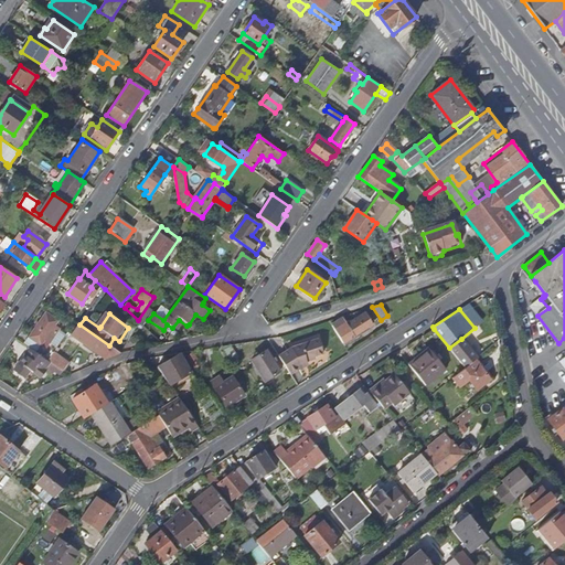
[(331,324),(343,343),(373,324),(365,313),(347,324),(342,318),(331,324)]
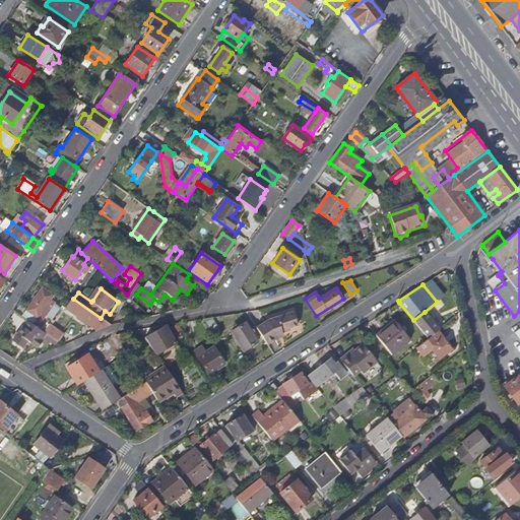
[(43,289),(27,311),(38,317),(41,313),(45,316),(54,303),(50,301),(53,296),(43,289)]
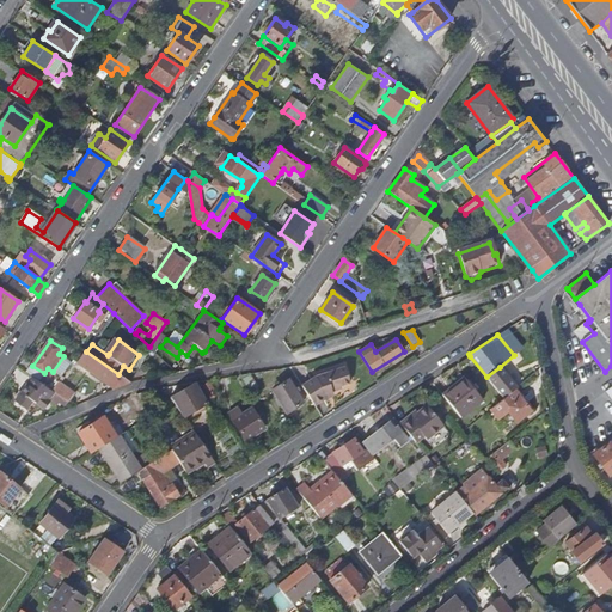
[(115,390),(130,383),(118,374),(86,352),(85,350),(77,362),(78,363),(115,390)]
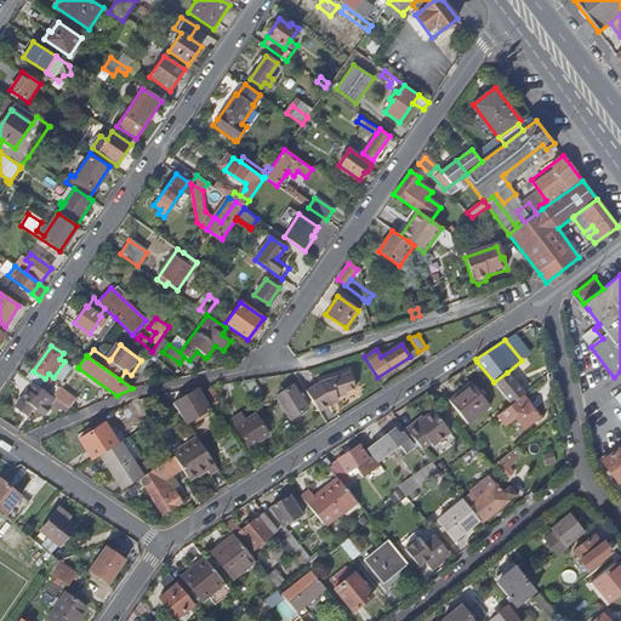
[(39,387),(45,379),(33,371),(32,370),(27,376),(39,387)]
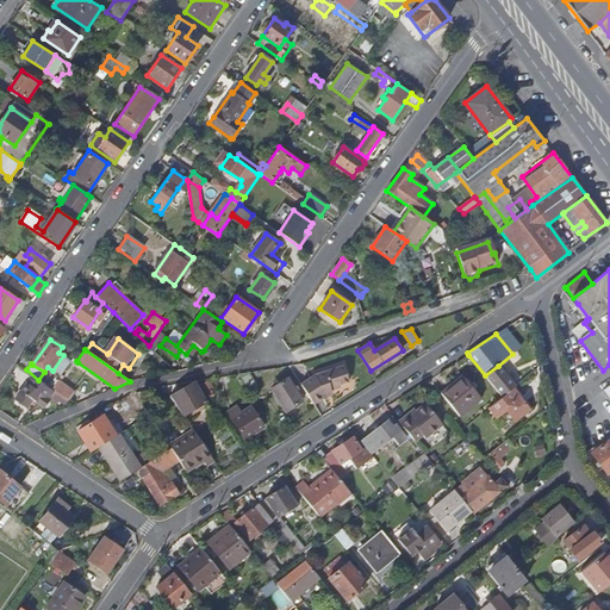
[(485,375),(502,397),(512,388),(515,386),(498,366),(485,375)]
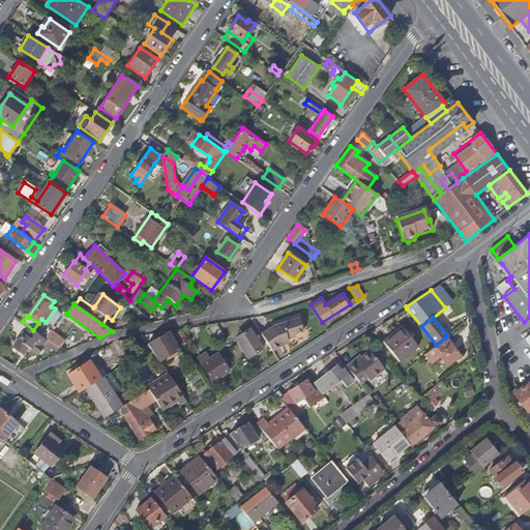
[(262,334),(274,354),(283,348),(283,346),(290,344),(290,341),(297,339),(297,336),(304,333),(299,319),(274,327),(262,334)]
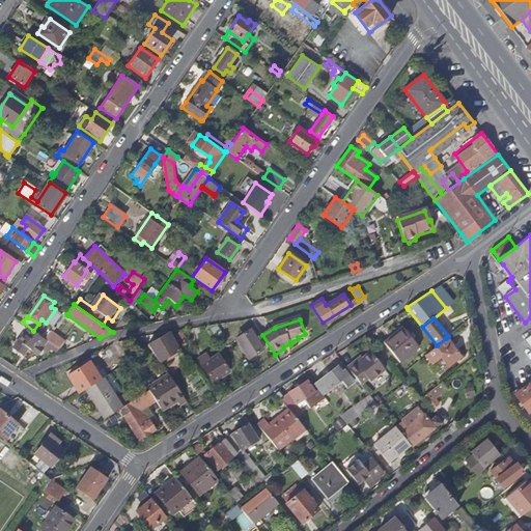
[(216,325),(208,326),(217,339),(223,336),(216,325)]
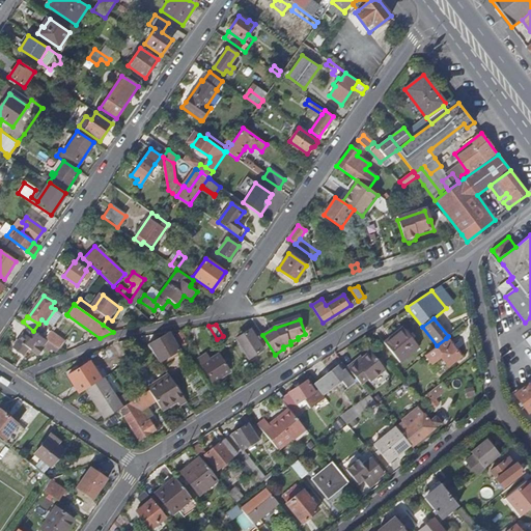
[(417,345),(400,325),(382,340),(398,360),(417,345)]
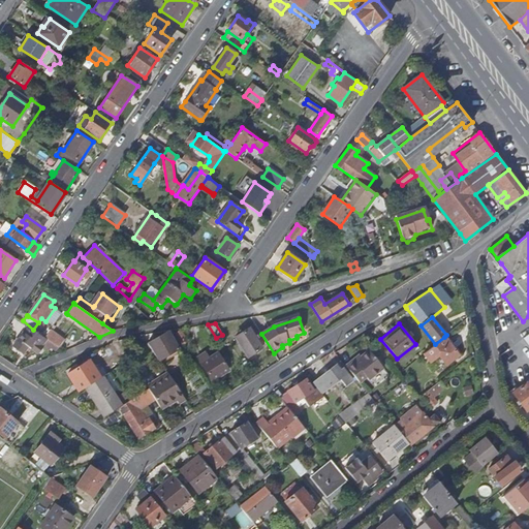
[(44,338),(33,330),(27,325),(12,346),(23,353),(28,346),(38,353),(43,347),(41,345),(47,339),(44,338)]
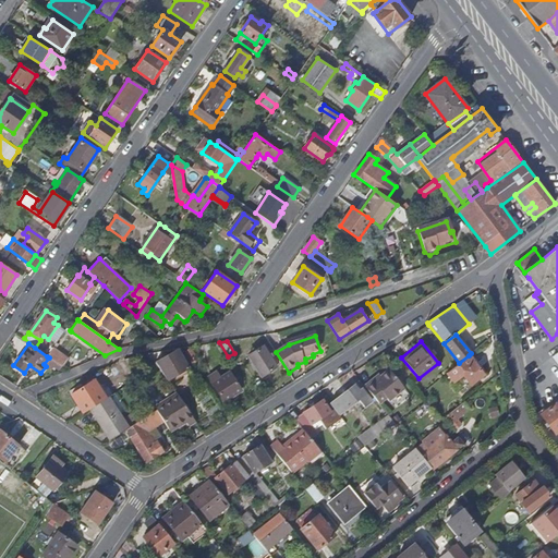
[(262,376),(277,366),(264,347),(249,356),(262,376)]
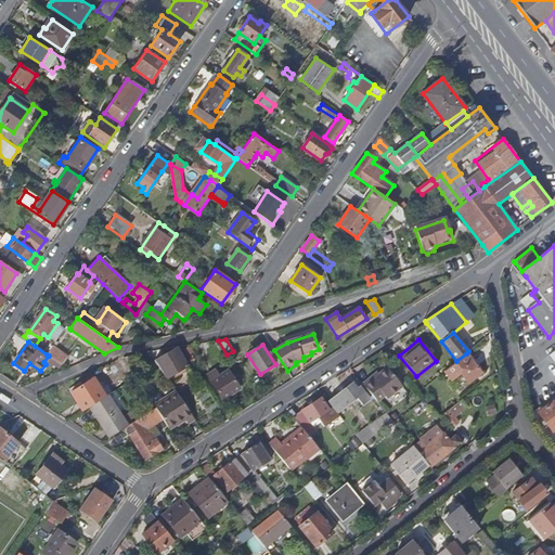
[(53,346),(47,355),(49,356),(62,364),(67,357),(55,348),(53,346)]
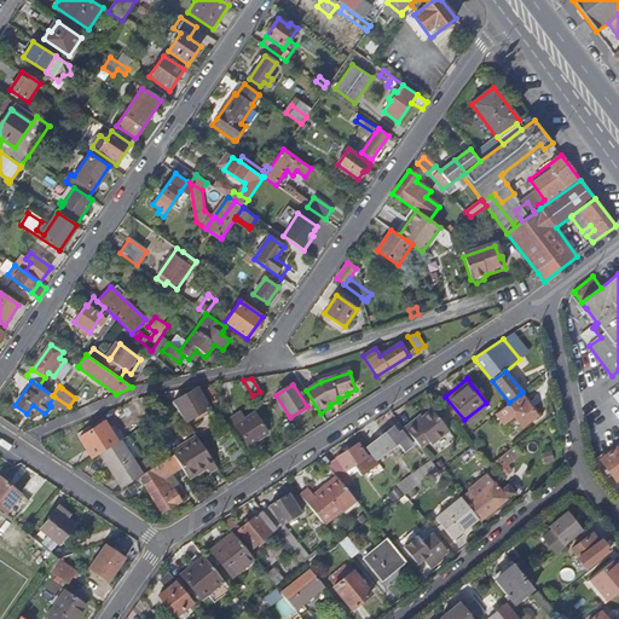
[(206,391),(214,403),(220,399),(212,387),(206,391)]
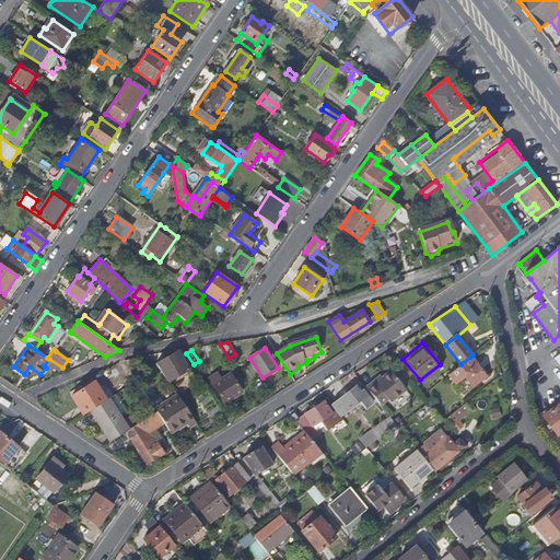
[(156,364),(172,386),(176,383),(173,378),(189,368),(178,351),(156,364)]
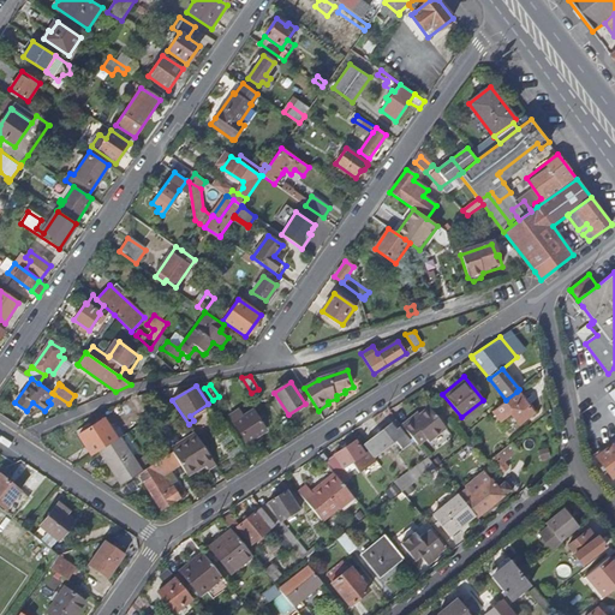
[(517,392),(506,400),(493,411),(501,422),(511,415),(519,424),(533,413),(517,392)]
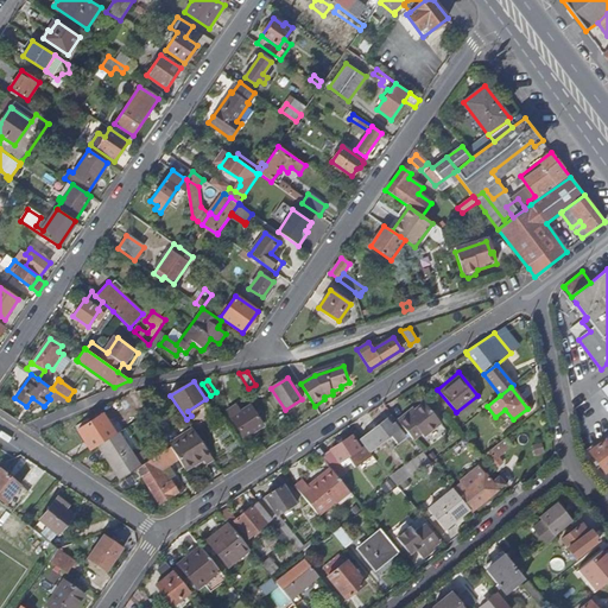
[(144,416),(149,413),(134,391),(130,396),(144,416)]
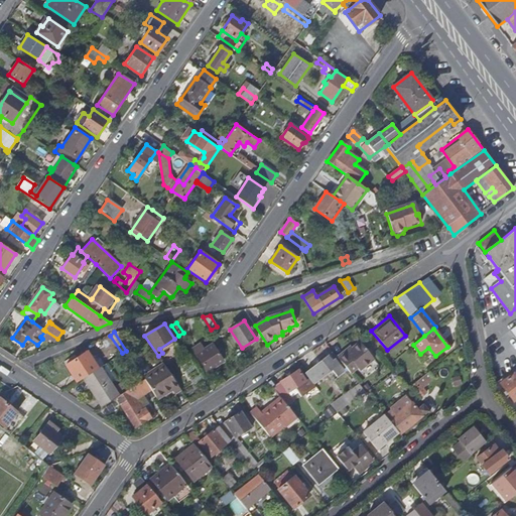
[(338,357),(352,374),(359,369),(360,371),(374,360),(360,343),(347,354),(345,351),(338,357)]
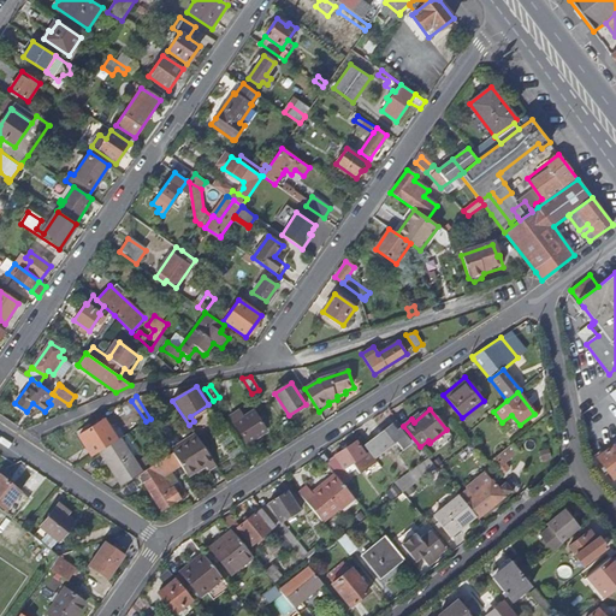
[(249,444),(267,432),(254,412),(244,418),(240,410),(230,416),(249,444)]
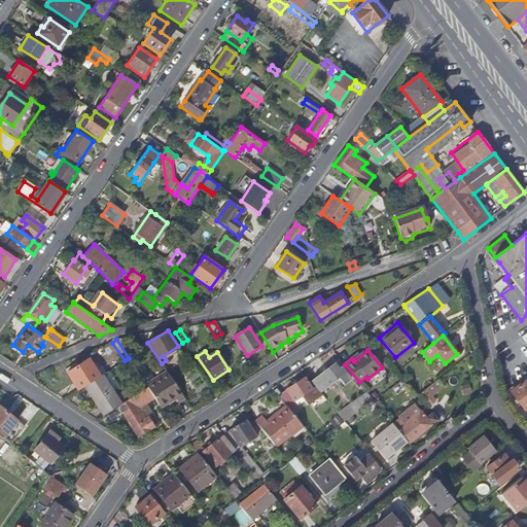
[(78,390),(85,386),(100,376),(90,359),(67,373),(78,390)]
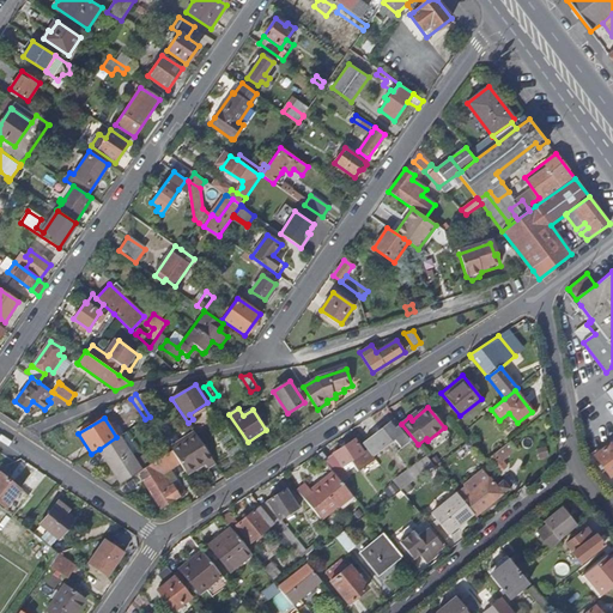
[(360,439),(362,443),(372,455),(392,439),(398,445),(406,438),(395,424),(392,425),(386,419),(360,439)]
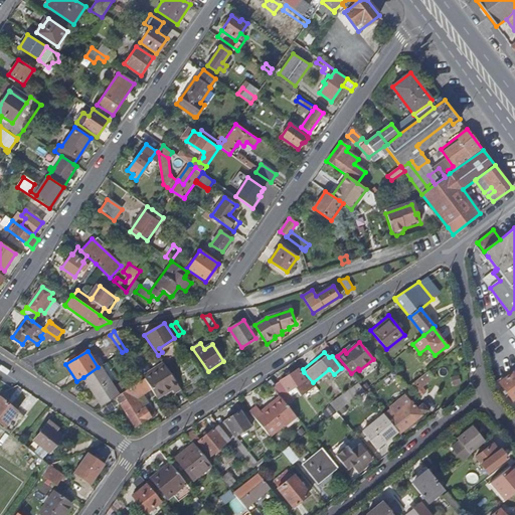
[(180,388),(163,362),(143,375),(145,378),(151,388),(157,397),(171,388),(174,393),(180,388)]
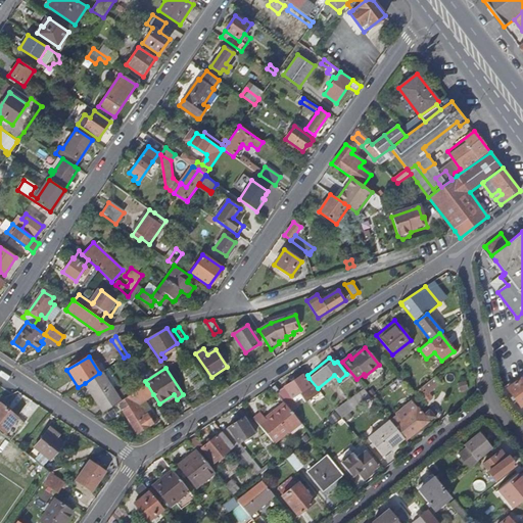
[(107,369),(101,372),(111,389),(117,384),(107,369)]
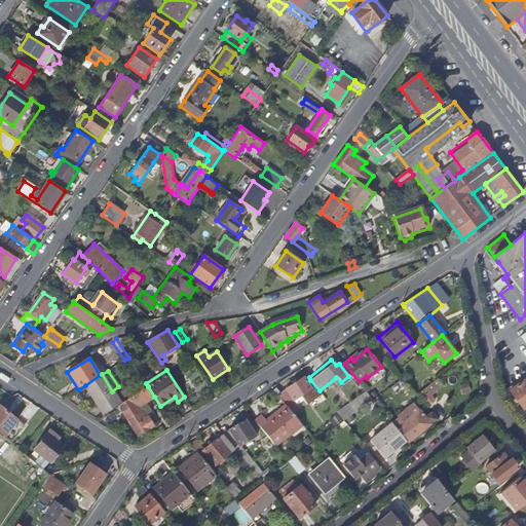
[(100,375),(85,385),(104,414),(118,405),(120,404),(128,399),(123,391),(115,397),(112,391),(102,374),(100,375)]
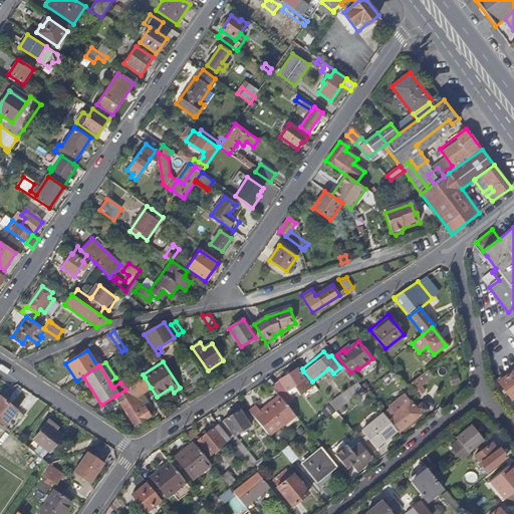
[(312,381),(303,371),(301,372),(295,365),(279,379),(289,392),(294,388),(297,393),(304,393),(315,384),(312,381)]
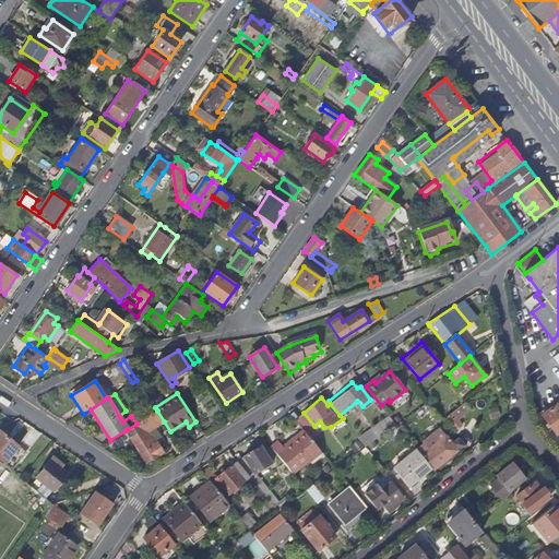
[(464,402),(445,418),(455,430),(462,426),(458,419),(471,408),(464,402)]
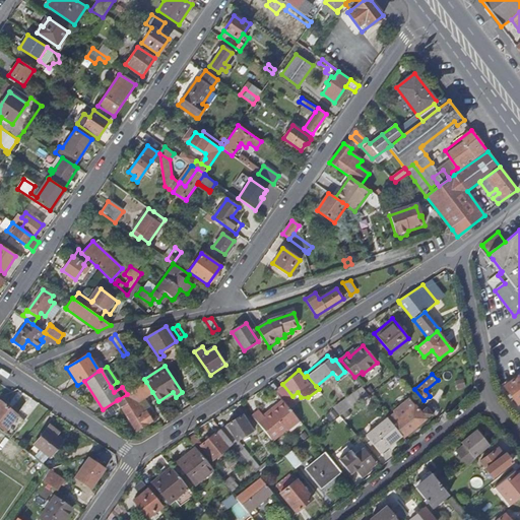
[(518,404),(519,402),(519,378),(518,376),(504,386),(518,404)]
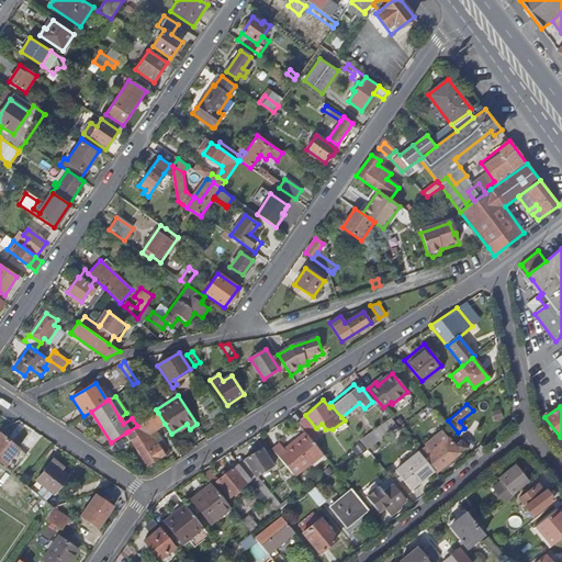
[(165,424),(158,413),(137,426),(128,431),(126,433),(147,465),(165,454),(158,445),(156,446),(149,435),(165,424)]
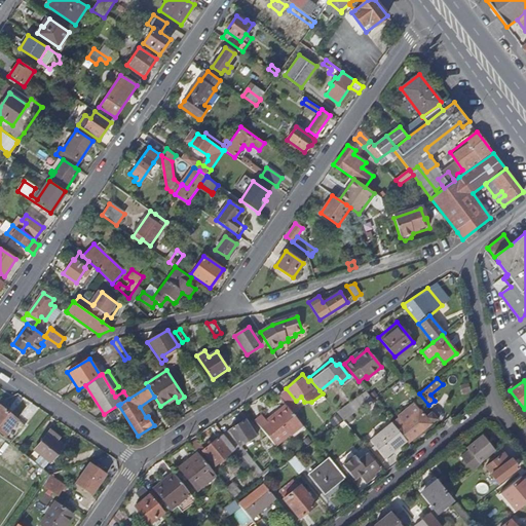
[(286,405),(289,408),(296,402),(296,401),(286,388),(277,395),(286,405)]
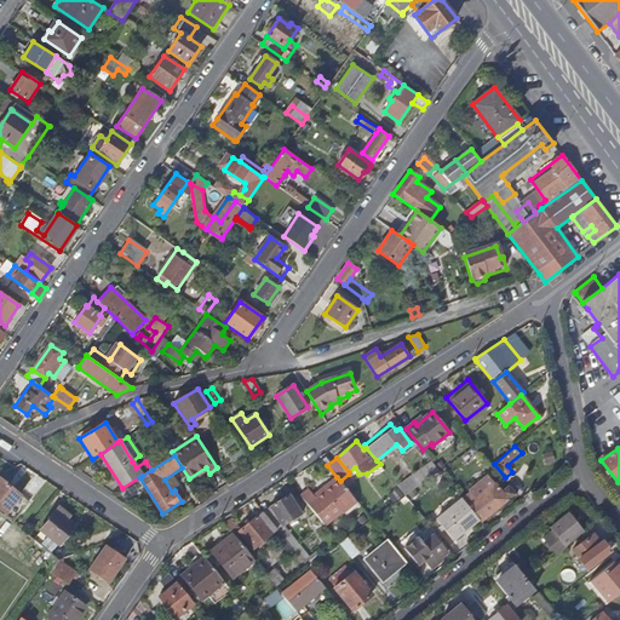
[(397,486),(406,495),(407,494),(440,471),(432,461),(397,486)]
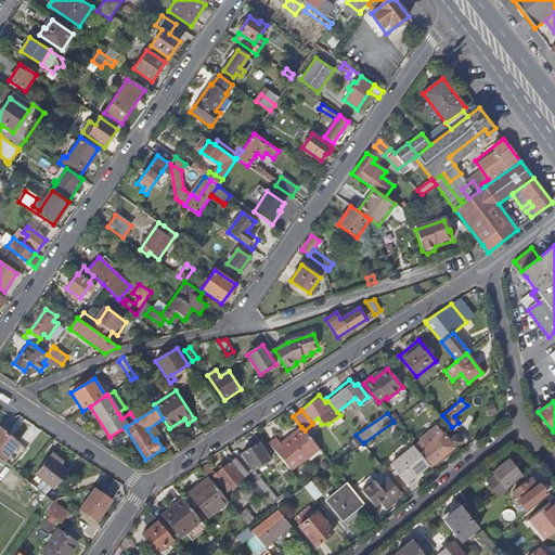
[(450,440),(442,431),(441,431),(437,426),(414,446),(428,464),(430,466),(461,441),(455,435),(450,440)]
